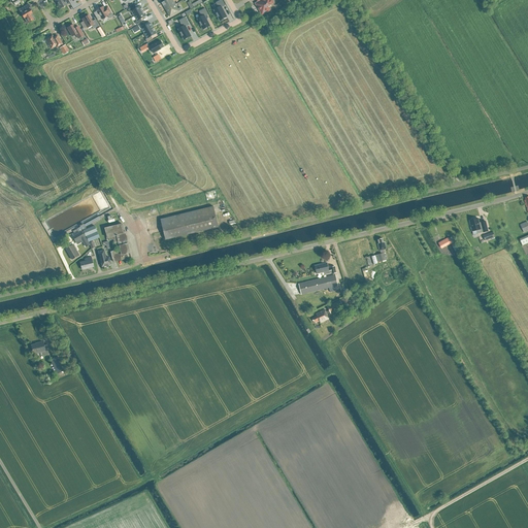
[(54,0),(60,9),(67,4),(65,2),(68,0),(67,0),(54,0)]
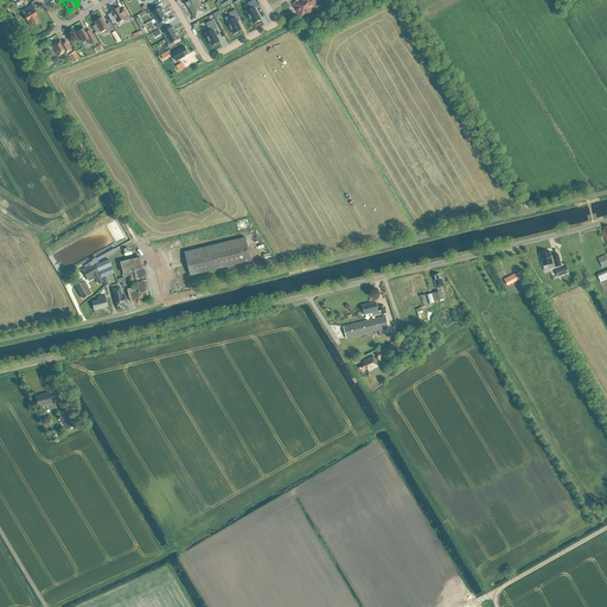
[(191,12),(202,5),(198,0),(191,0),(186,4),(191,12)]
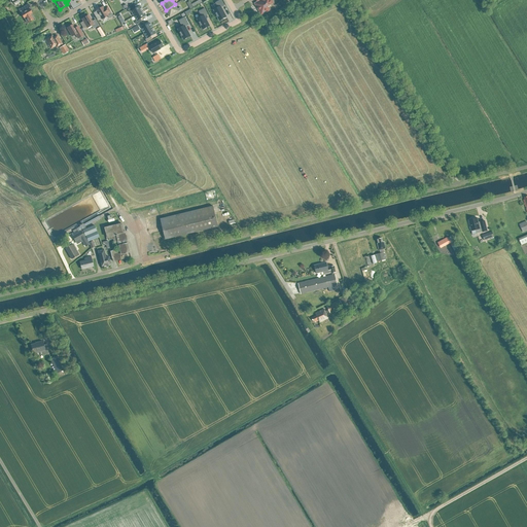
[(218,7),(214,9),(220,21),(226,16),(221,7),(225,5),(222,0),(219,0),(216,2),(218,7)]
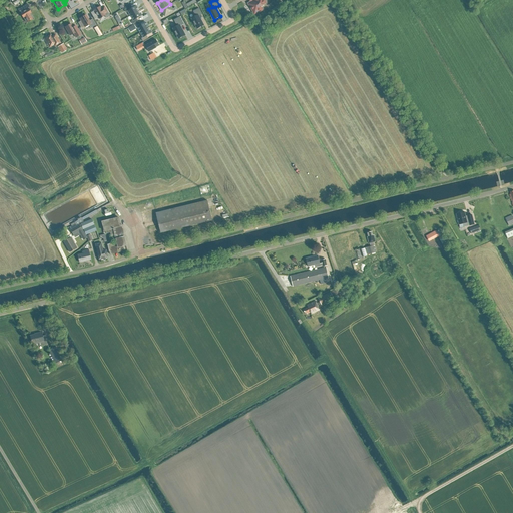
[(250,0),(251,2),(248,4),(252,10),(254,13),(262,9),(261,7),(261,6),(264,4),(266,3),(263,0),(250,0)]
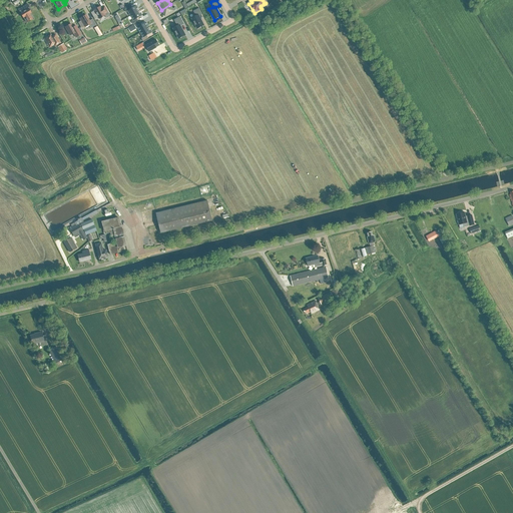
[(33,18),(30,13),(31,13),(28,9),(30,8),(27,4),(18,10),(21,13),(20,13),(23,18),(23,17),(26,22),(27,21),(28,22),(32,19),(32,18),(33,18)]
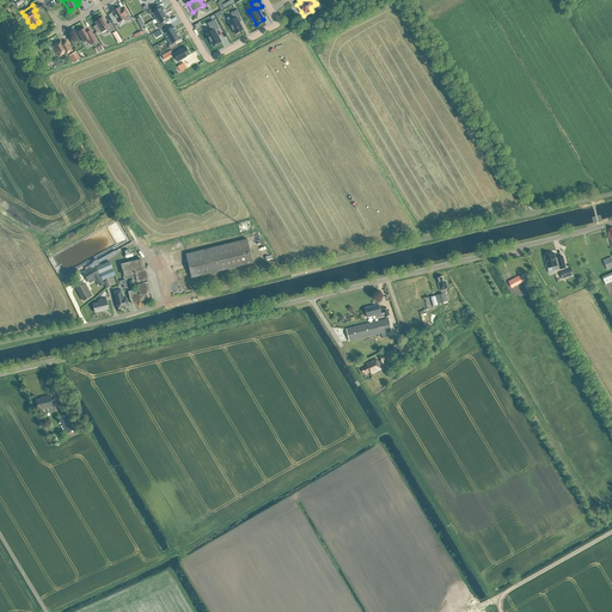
[(203,5),(193,12),(197,19),(212,12),(209,8),(207,11),(203,5)]
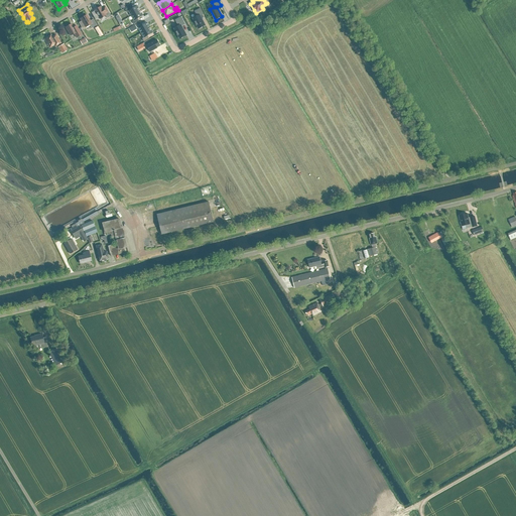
[(101,6),(94,10),(95,11),(92,13),(95,19),(98,17),(100,19),(106,15),(107,18),(111,16),(107,9),(103,11),(101,6)]
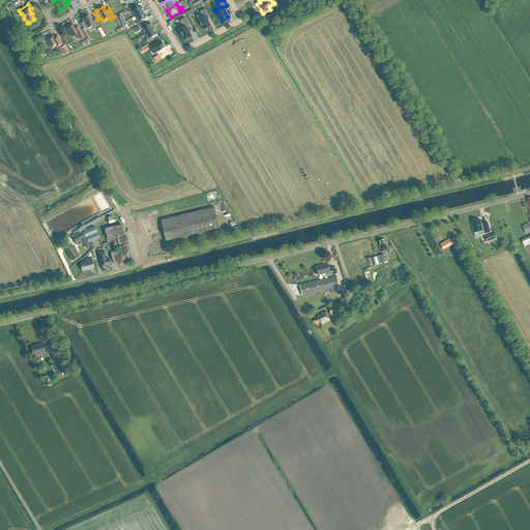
[(135,6),(128,9),(130,12),(133,11),(136,16),(144,11),(141,6),(136,9),(135,6)]
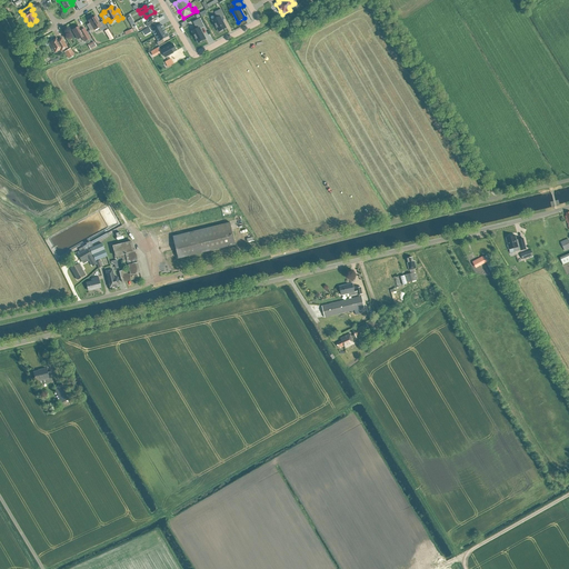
[(218,18),(212,20),(219,32),(227,28),(221,18),(225,16),(221,9),(215,12),(218,18)]
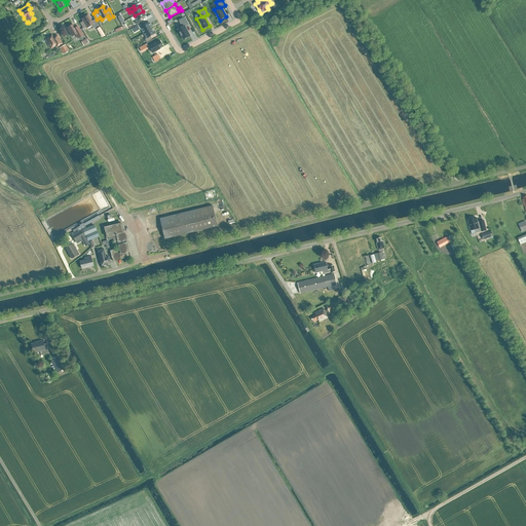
[(143,11),(135,15),(137,21),(135,22),(137,25),(142,22),(141,20),(145,16),(143,11)]
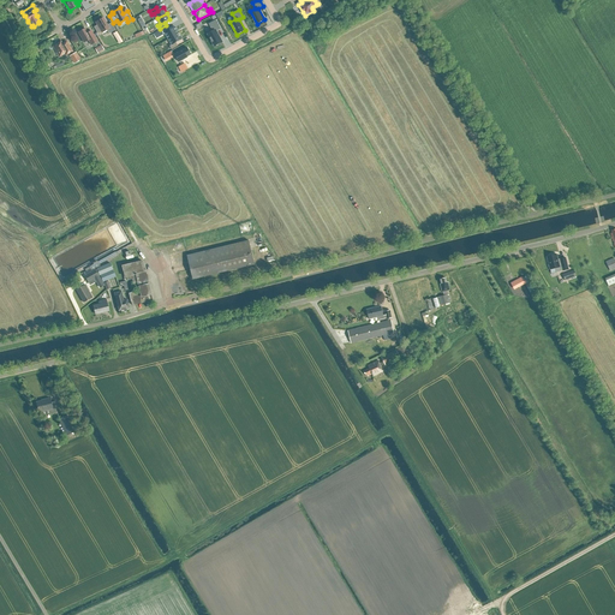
[(107,25),(102,18),(95,22),(97,25),(94,27),(97,34),(101,31),(102,33),(106,30),(108,34),(115,30),(111,23),(107,25)]
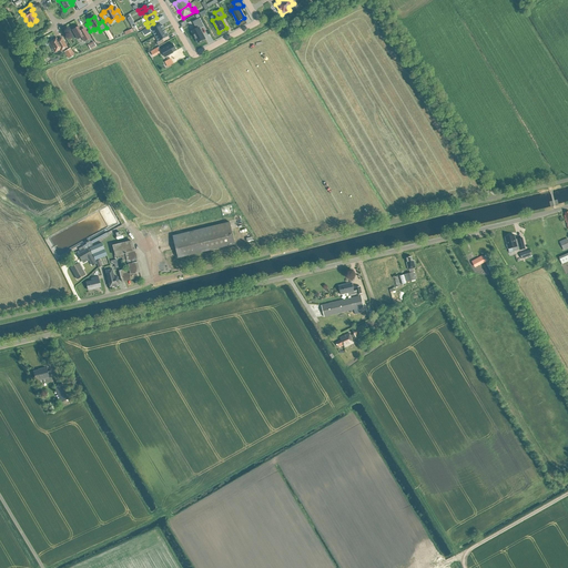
[(196,29),(192,31),(199,43),(205,39),(200,29),(203,27),(200,19),(193,22),(196,29)]
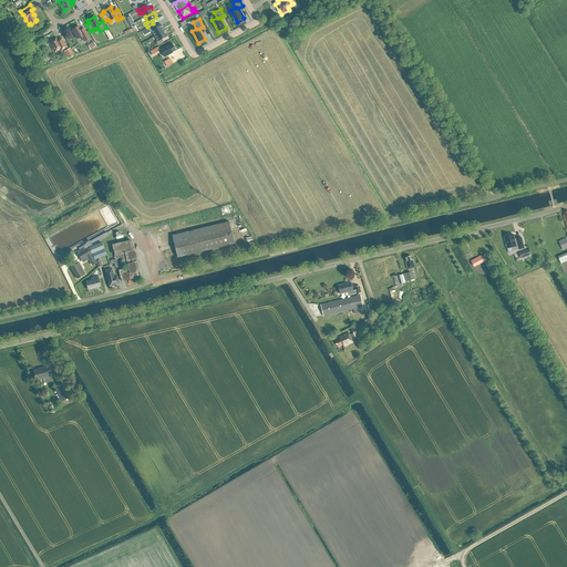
[(162,26),(153,31),(155,35),(165,31),(162,26)]
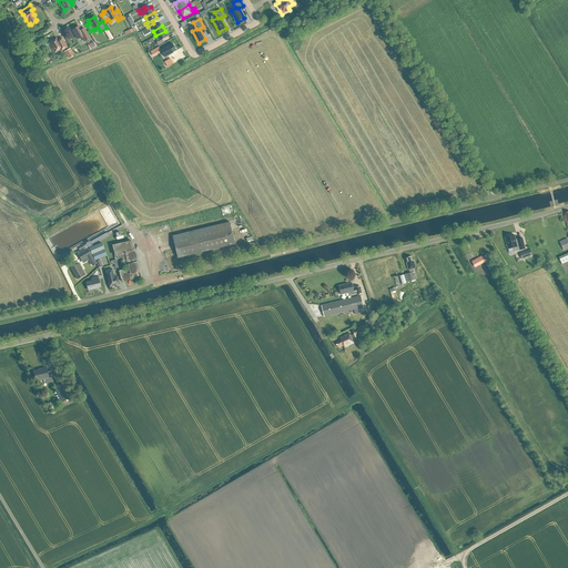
[(81,30),(79,27),(72,30),(78,39),(81,38),(83,42),(90,38),(83,28),(81,30)]
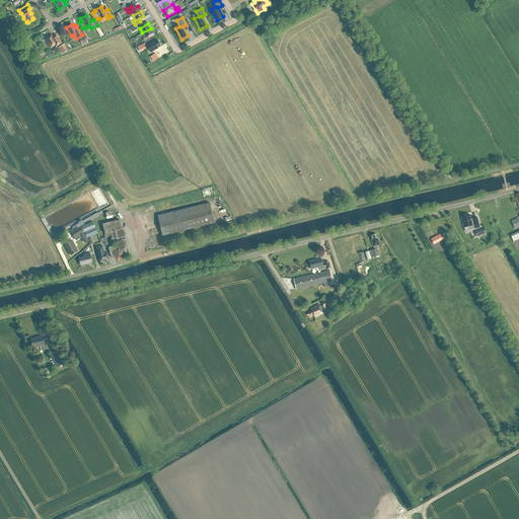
[(103,35),(98,26),(95,28),(100,38),(103,35)]
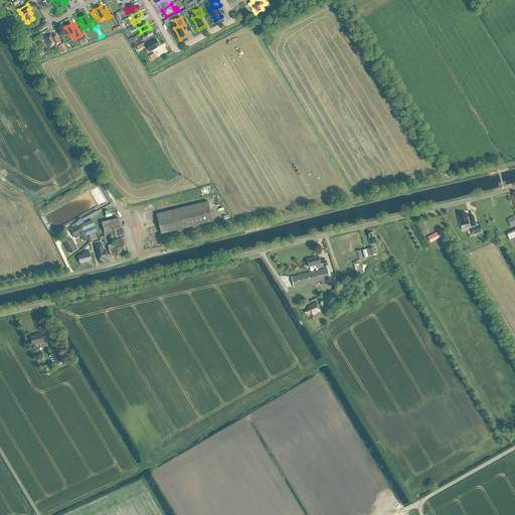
[(150,28),(141,32),(144,37),(142,38),(144,41),(149,38),(147,35),(152,33),(150,28)]
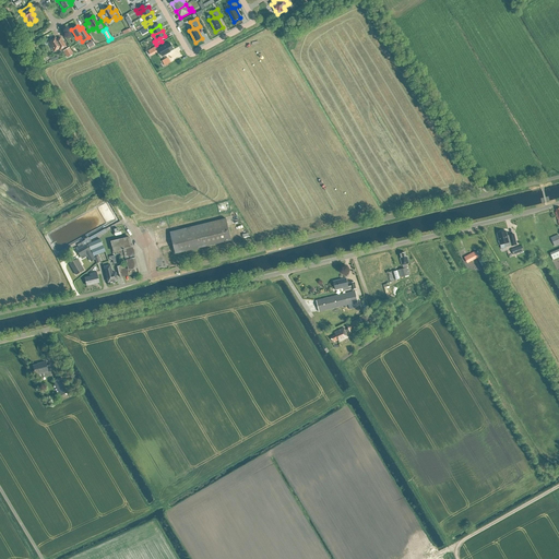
[(61,49),(66,47),(60,37),(56,39),(55,37),(48,42),(51,48),(50,48),(52,51),(54,50),(54,51),(60,47),(61,49)]
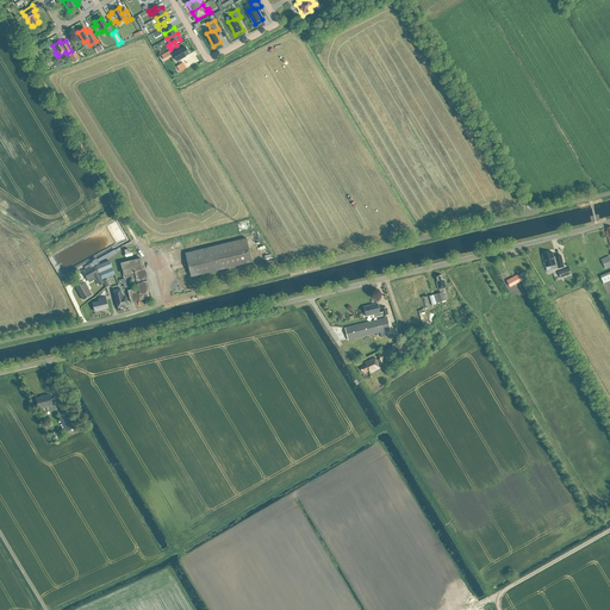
[(181,49),(173,54),(178,62),(186,57),(186,56),(190,55),(186,48),(182,50),(181,49)]
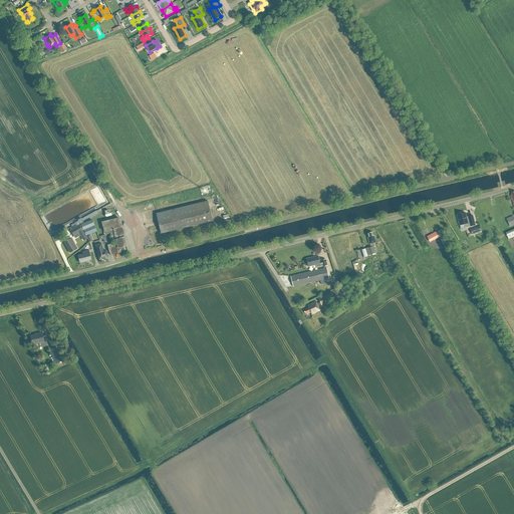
[(67,49),(64,43),(59,46),(62,52),(67,49)]
